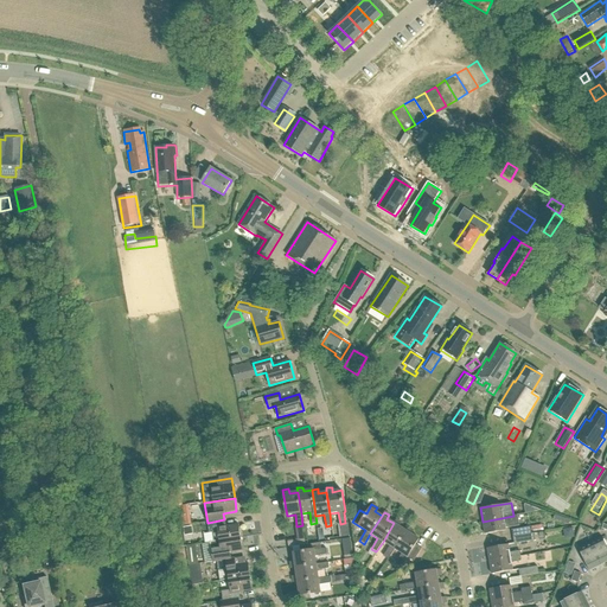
[(191,524),(190,515),(180,516),(181,525),(191,524)]
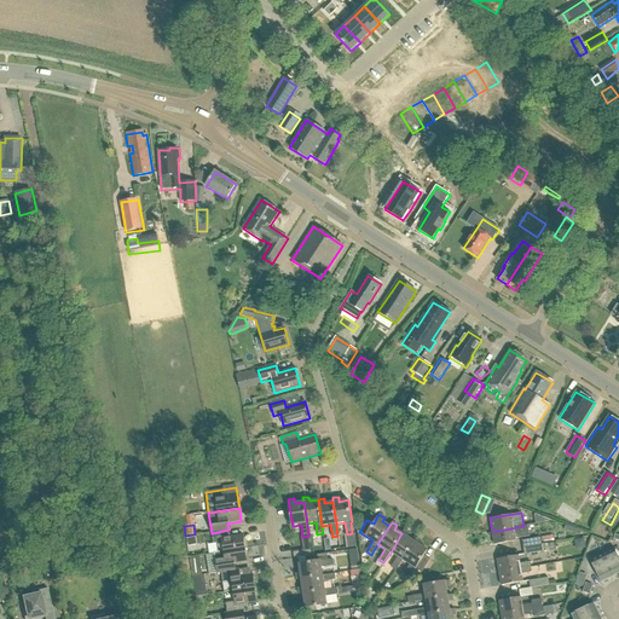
[(524,526),(492,532),(495,545),(515,542),(515,539),(531,537),(528,526),(524,527),(524,526)]
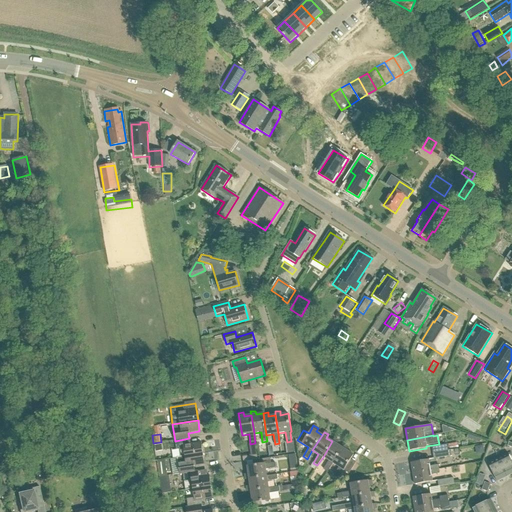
[(189,438),(175,441),(176,448),(176,450),(179,449),(180,456),(185,456),(203,453),(201,442),(190,444),(189,438)]
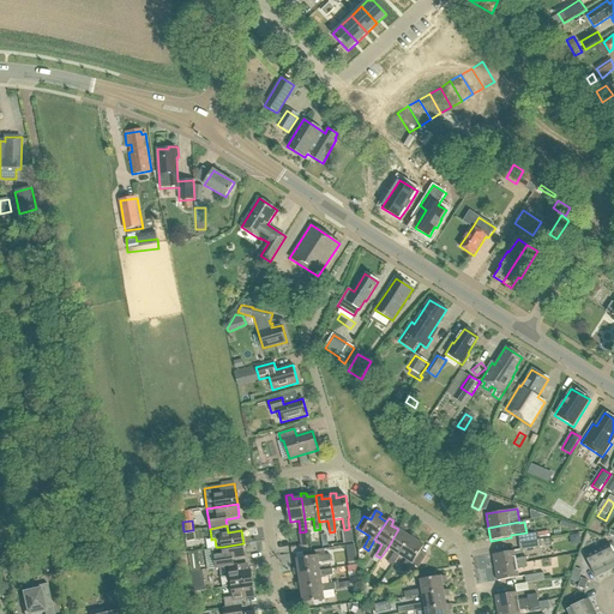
[(398,529),(387,548),(393,552),(387,563),(392,566),(399,555),(410,537),(403,533),(405,529),(401,525),(398,529)]
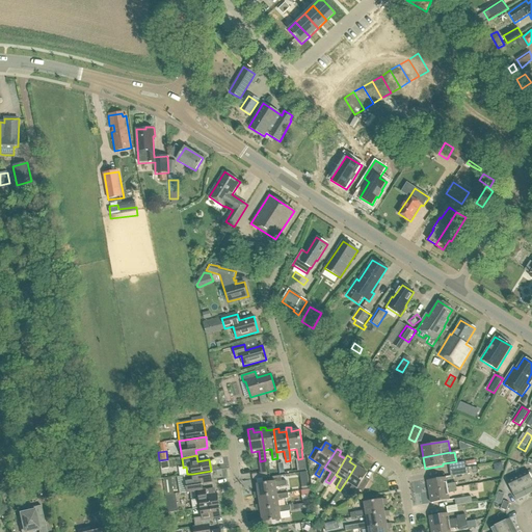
[(355,466),(346,481),(352,485),(346,495),(351,497),(356,488),(363,491),(369,481),(364,477),(367,473),(360,469),(362,464),(357,462),(355,466)]
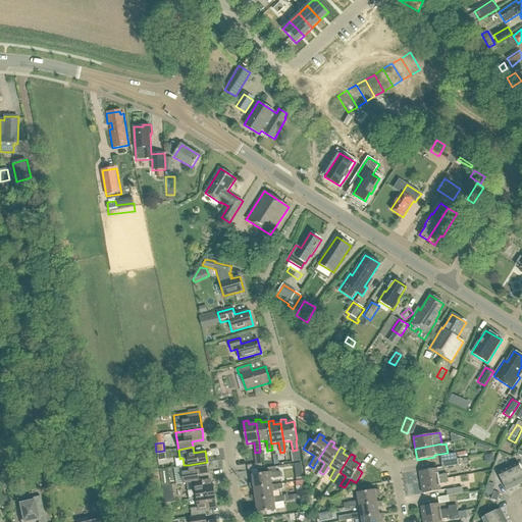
[(441,462),(458,459),(457,454),(440,456),(441,462)]
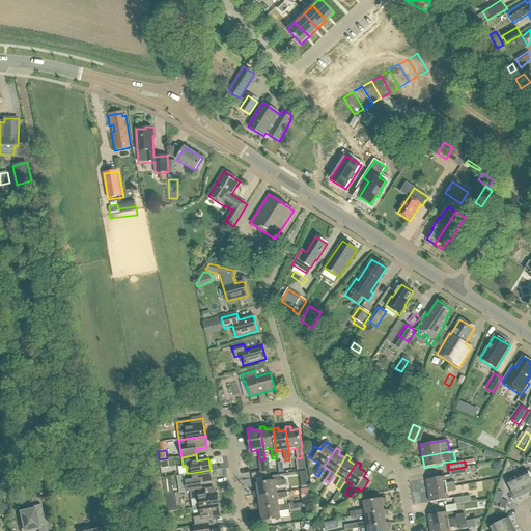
[(466,467),(449,470),(450,477),(470,474),(469,467),(466,467)]
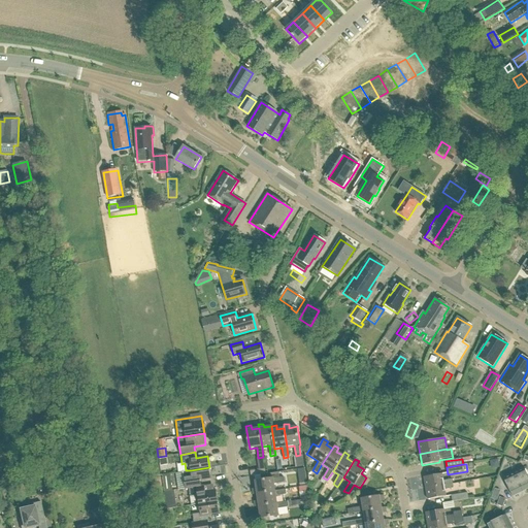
[(188,488),(200,486),(200,480),(210,479),(209,467),(191,470),(191,471),(183,472),(186,488),(188,488)]
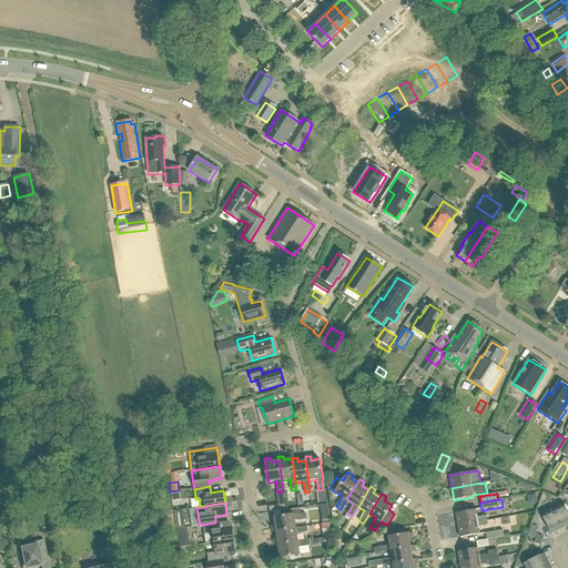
[(567,511),(565,504),(553,508),(563,529),(567,526),(567,511)]
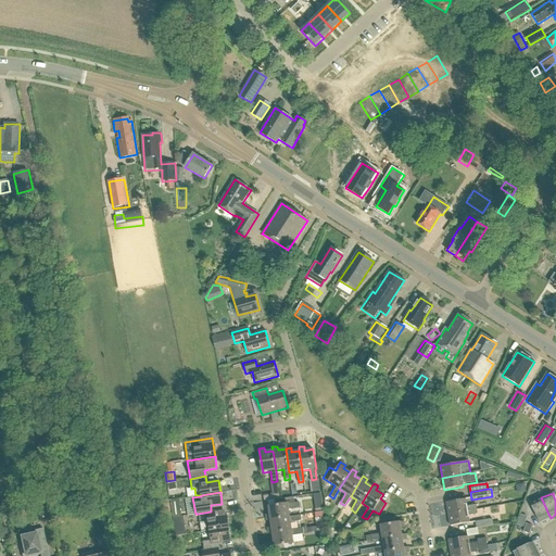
[(269,514),(266,515),(267,520),(270,519),(290,517),(289,509),(300,507),(299,502),(292,503),(291,497),(280,500),(274,501),(275,505),(268,506),(269,514)]
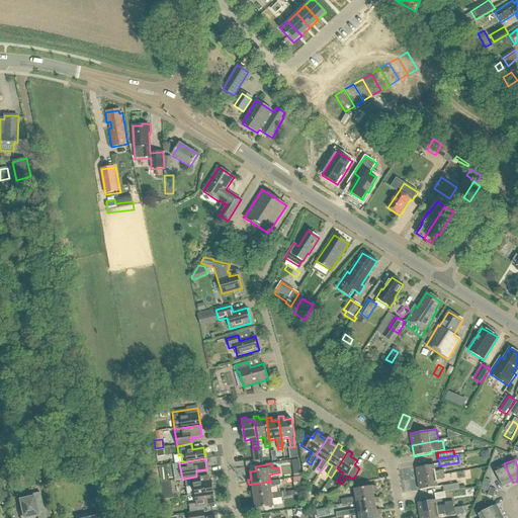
[(504,463),(494,468),(503,487),(513,483),(504,463)]
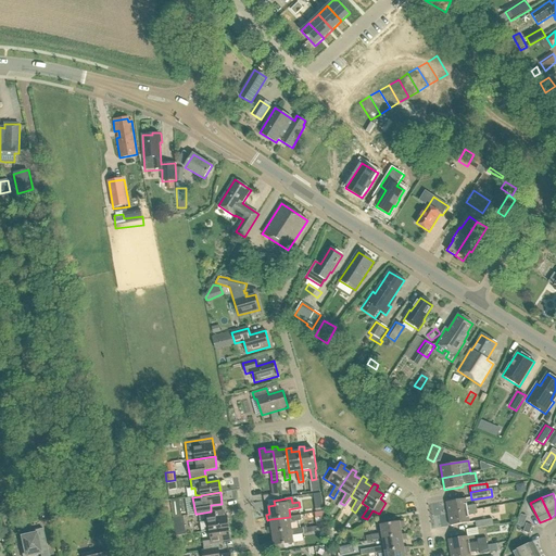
[(449,514),(477,509),(476,505),(466,506),(465,498),(446,502),(449,514)]
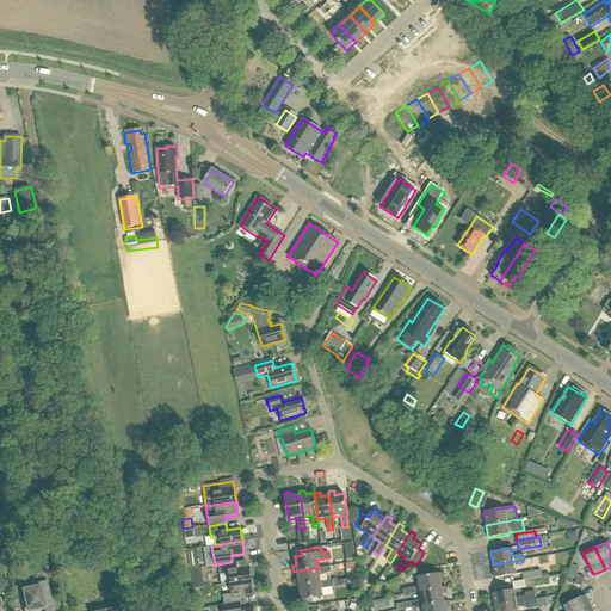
[(198,557),(189,559),(190,569),(199,568),(198,557)]
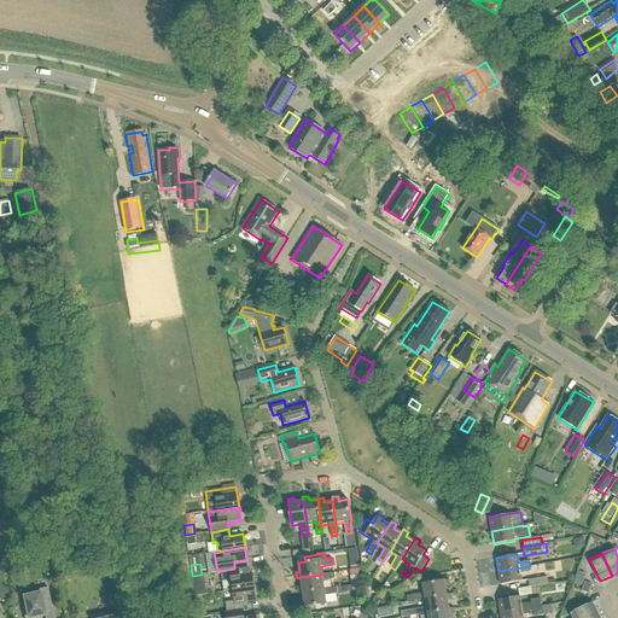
[(530,566),(499,571),(500,584),(522,581),(520,573),(530,571),(530,566)]
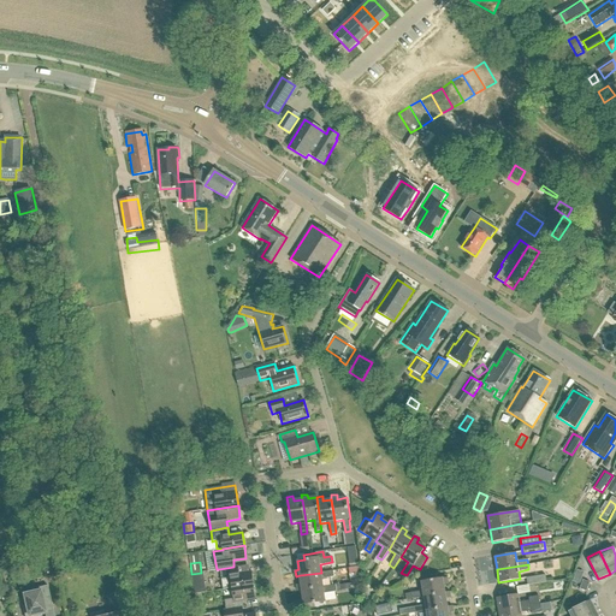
[(234,567),(219,569),(221,579),(223,590),(232,588),(254,585),(252,572),(238,574),(237,567),(235,567),(234,567)]
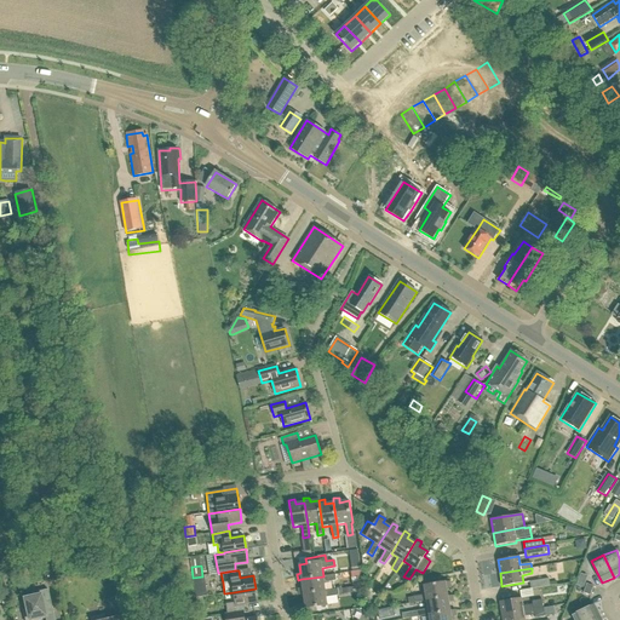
[(352,573),(351,573),(354,587),(363,586),(361,572),(352,573)]
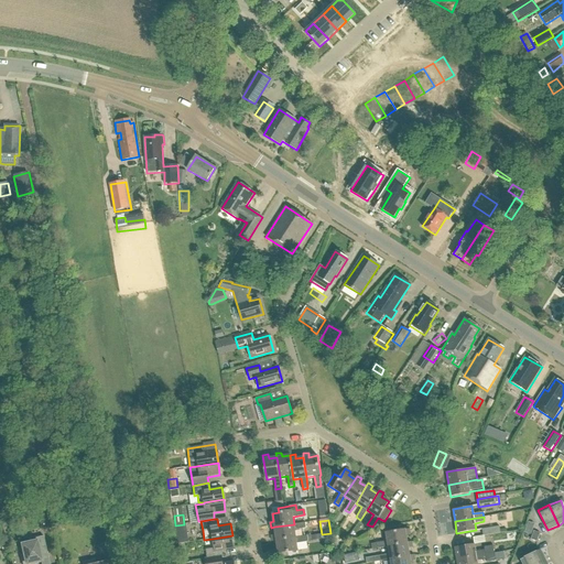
[(273,541),(277,540),(296,537),(295,530),(306,528),(305,522),(294,524),(274,527),(275,534),(272,535),(273,541)]
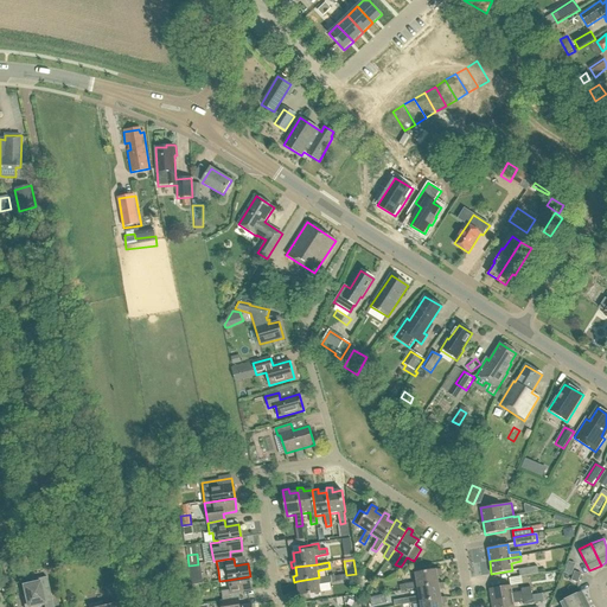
[(198,564),(189,566),(191,585),(203,583),(199,563),(198,564)]
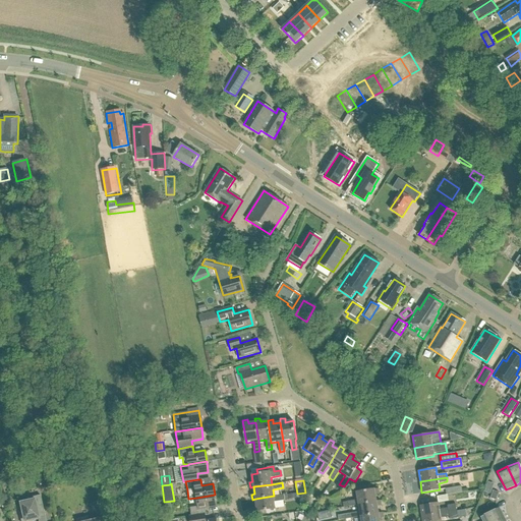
[(447,496),(463,493),(462,487),(446,489),(447,496)]
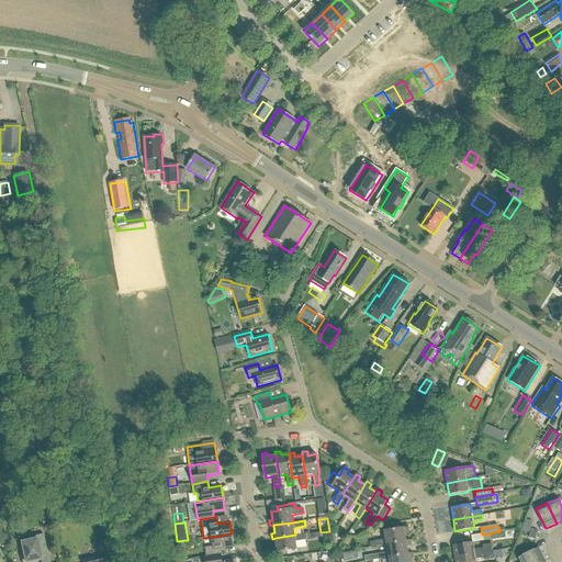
[(386,544),(406,541),(404,534),(408,532),(407,527),(384,531),(385,539),(374,541),(375,547),(386,544)]
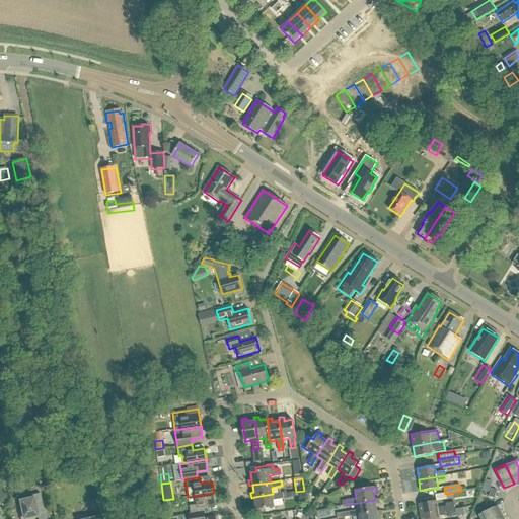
[(190,513),(203,512),(205,511),(204,506),(215,504),(214,493),(196,496),(197,504),(189,505),(190,513)]
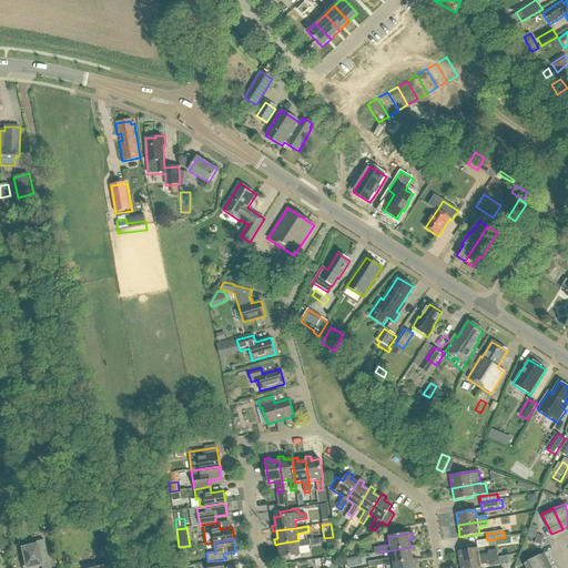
[(298,540),(279,544),(280,551),(275,553),(276,558),(281,557),(301,555),(300,546),(311,545),(310,539),(298,540)]
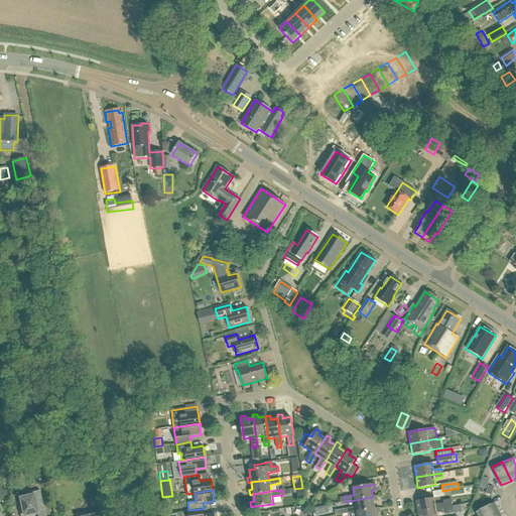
[(36,513),(37,514),(37,515),(44,515),(39,491),(24,494),(24,497),(19,498),(21,508),(19,508),(20,515),(33,515),(33,514),(36,513)]
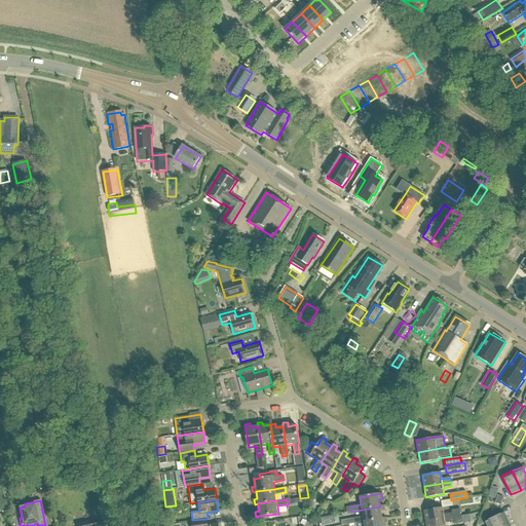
[(362,510),(363,517),(352,519),(352,520),(353,524),(364,522),(382,519),(380,512),(384,511),(383,505),(380,506),(362,510)]
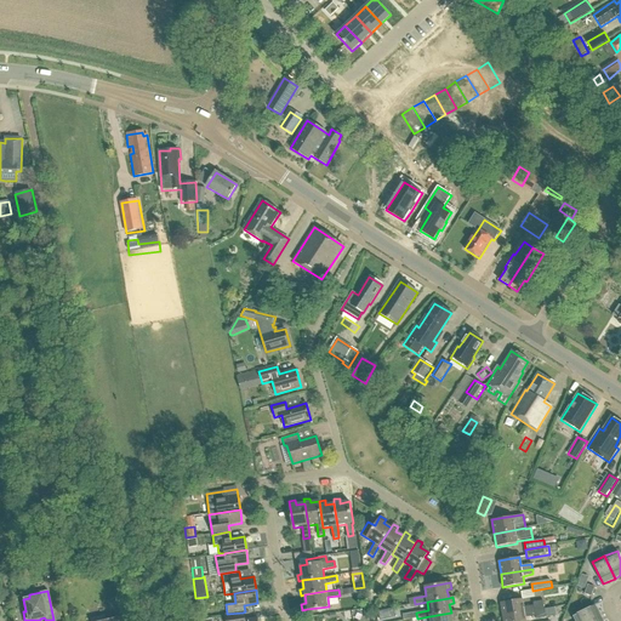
[(540,610),(546,609),(545,600),(534,603),(534,605),(524,608),(522,599),(501,603),(503,616),(527,611),(540,610)]
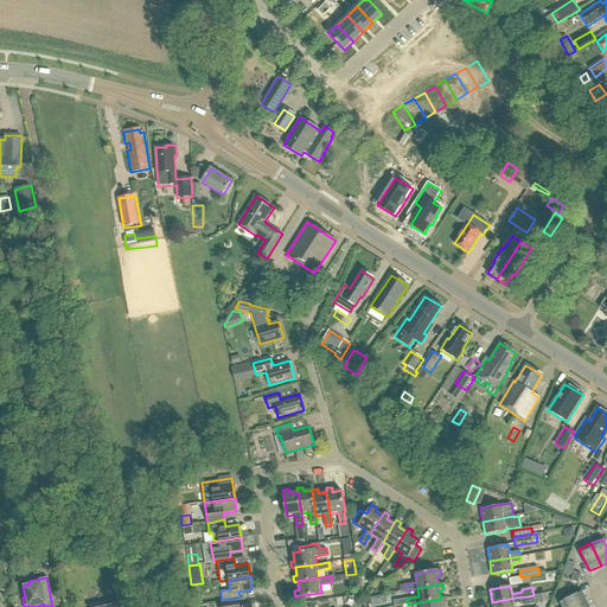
[(560,602),(562,606),(581,606),(587,605),(582,592),(560,602)]
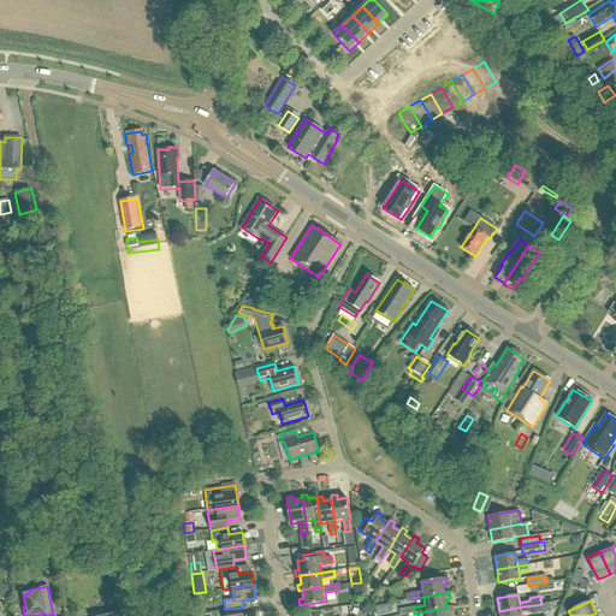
[(522,606),(499,611),(499,615),(521,615),(521,612),(531,611),(532,615),(543,614),(542,604),(535,605),(522,606)]
